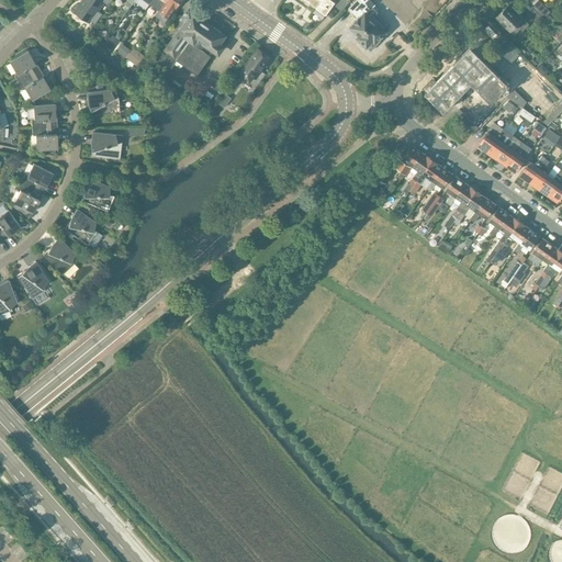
[(89,22),(102,3),(97,0),(82,0),(75,12),(89,22)]
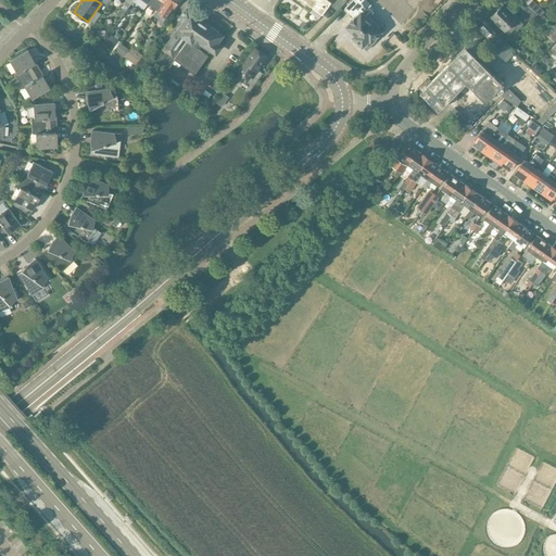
[(125,10),(131,0),(124,0),(126,1),(122,8),(125,10)]
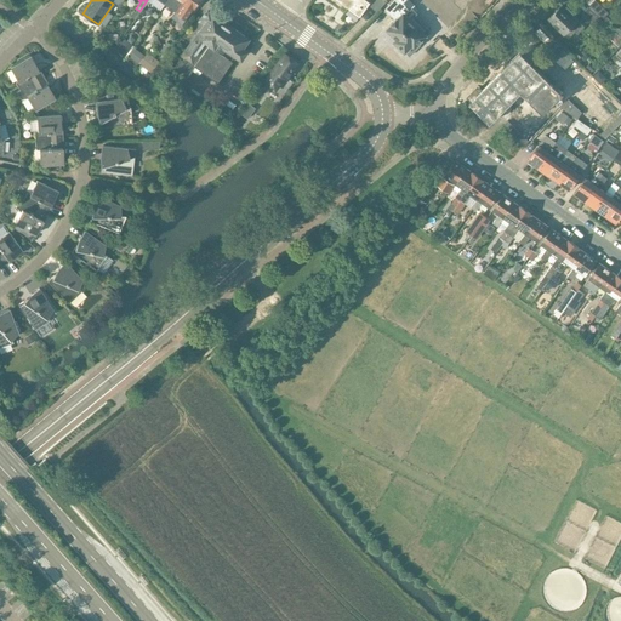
[(175,12),(182,0),(167,0),(165,5),(175,12)]
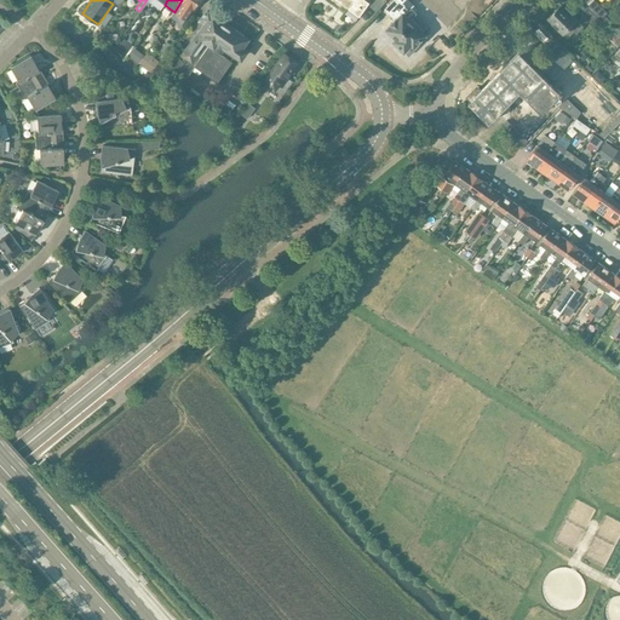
[(185,19),(199,0),(182,0),(174,12),(185,19)]
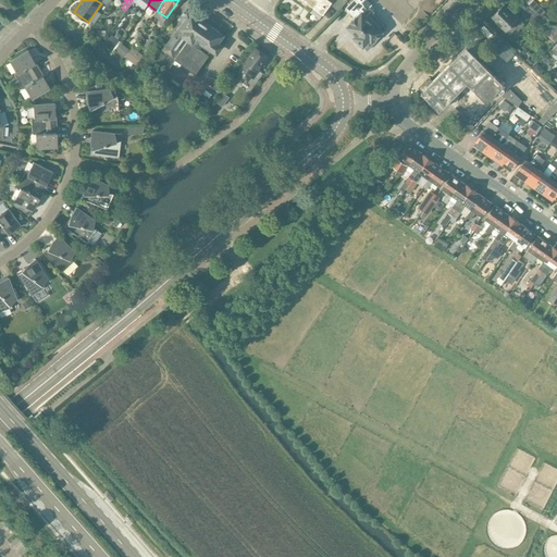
[(329,0),(301,0),(323,14),(332,2),(329,0)]
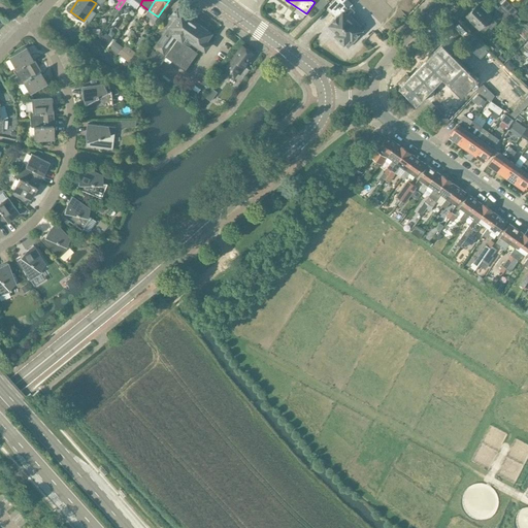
[(365,26),(353,13),(355,11),(351,6),(352,4),(347,0),(334,0),(327,8),(336,17),(333,20),(334,21),(330,25),(334,30),(332,32),(349,47),(361,34),(359,32),(365,26)]
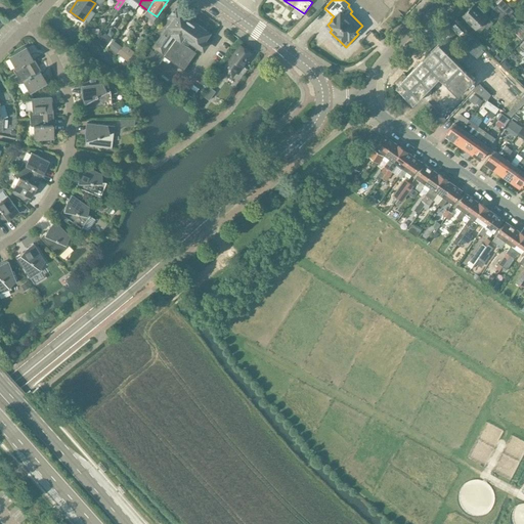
[(513,11),(501,0),(500,0),(497,4),(509,15),(513,11)]
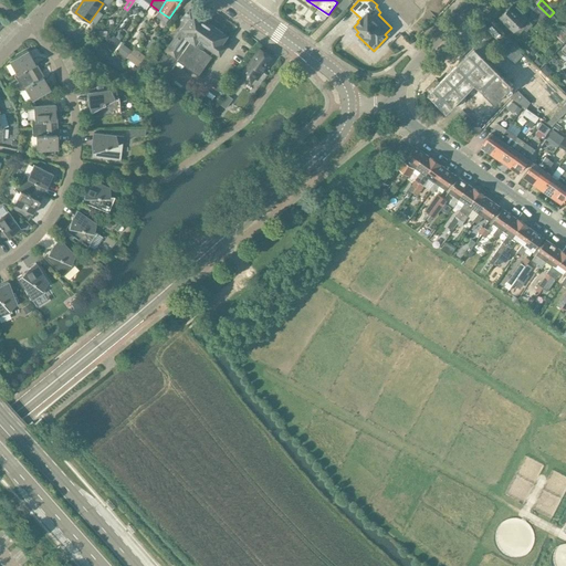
[(532,24),(526,19),(527,18),(516,6),(514,8),(512,6),(501,17),(519,34),(524,29),(526,30),(532,24)]
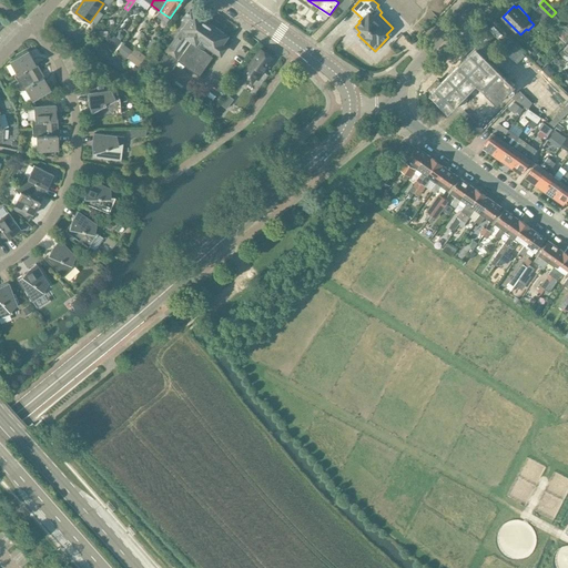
[(548,17),(538,8),(534,12),(544,21),(548,17)]
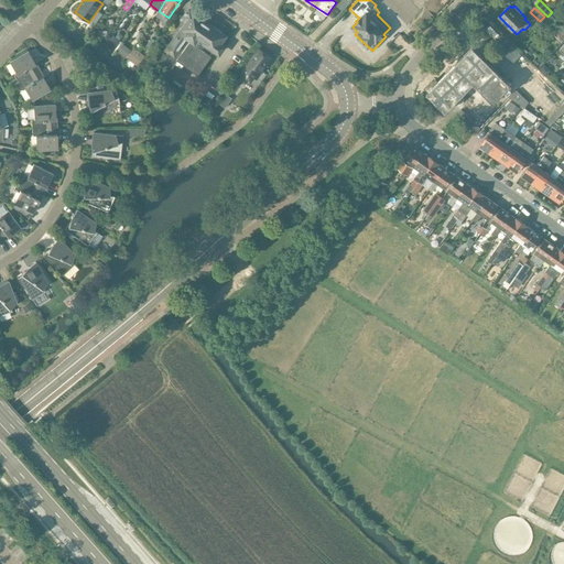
[(219,43),(225,35),(188,9),(182,18),(186,21),(156,62),(169,71),(176,60),(197,75),(215,51),(217,52),(223,45),(219,43)]
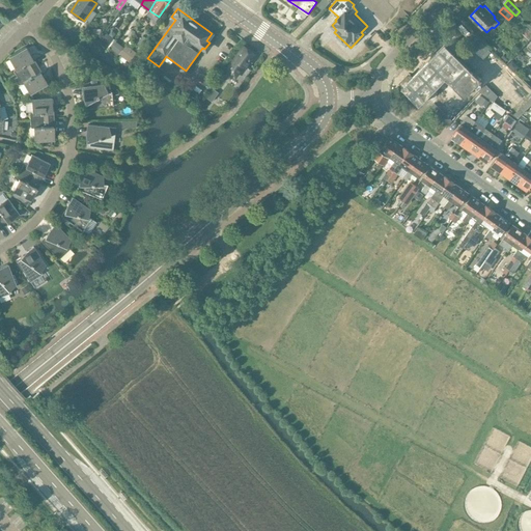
[(108,49),(114,39),(105,32),(98,42),(108,49)]
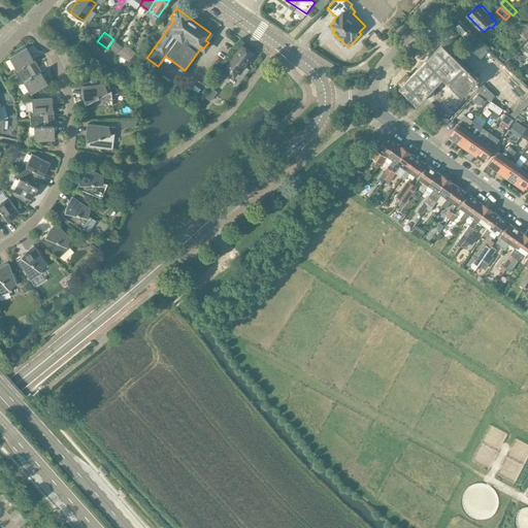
[(118,53),(123,46),(114,40),(109,46),(118,53)]
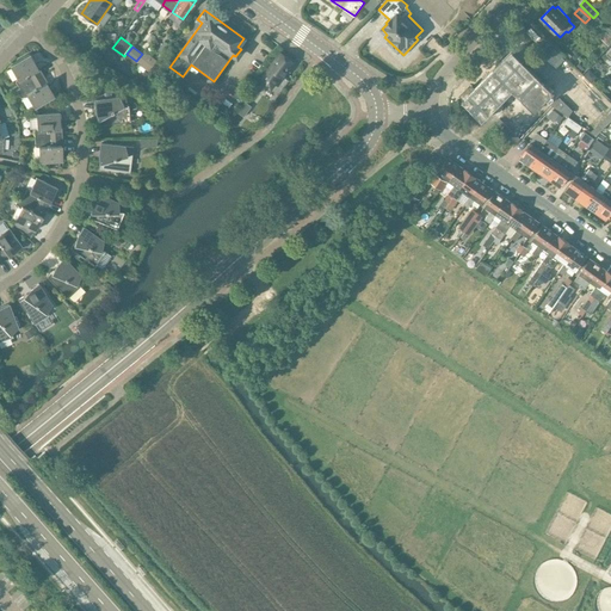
[(553,92),(512,50),(462,100),(482,121),(512,91),(535,112),(553,92)]
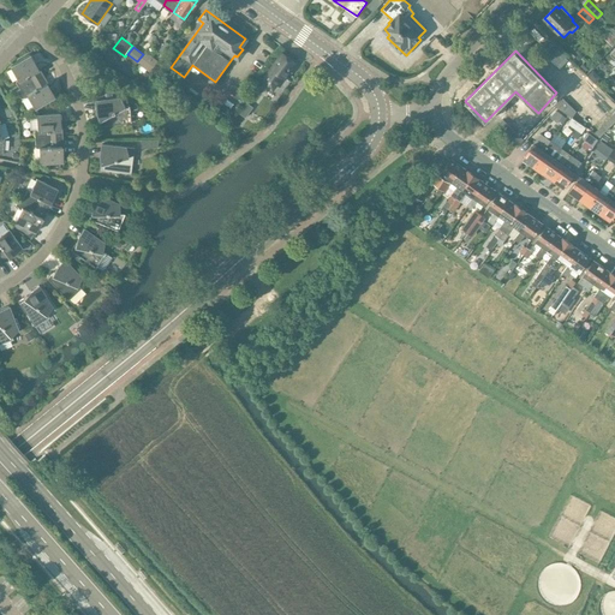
[(157,60),(147,52),(138,63),(150,71),(157,60)]
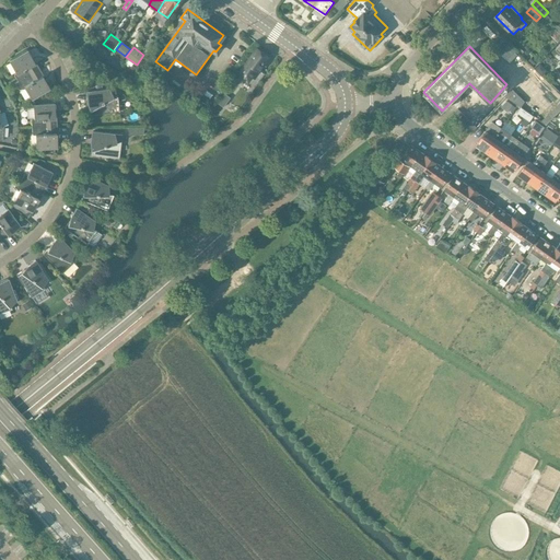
[(260,53),(257,49),(240,73),(249,80),(257,69),(267,57),(265,56),(265,54),(263,53),(260,53)]
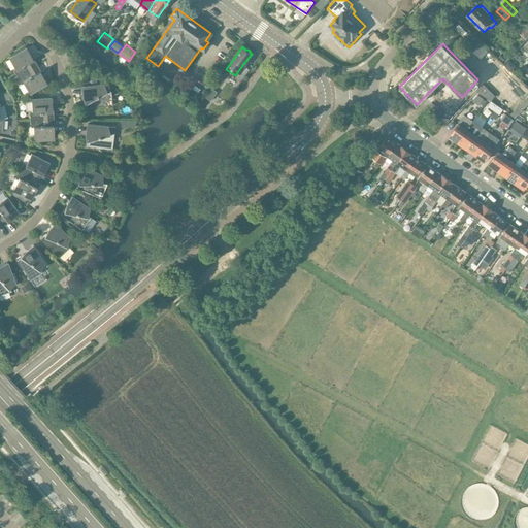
[(37,65),(33,58),(32,59),(26,47),(8,58),(14,68),(13,70),(12,70),(17,76),(37,65)]
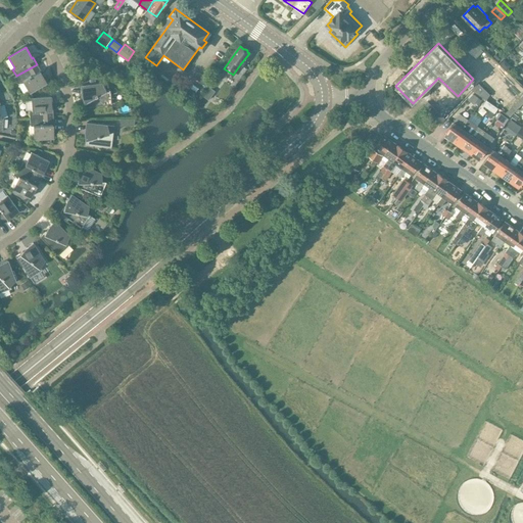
[(504,59),(500,63),(506,70),(509,67),(508,63),(504,59)]
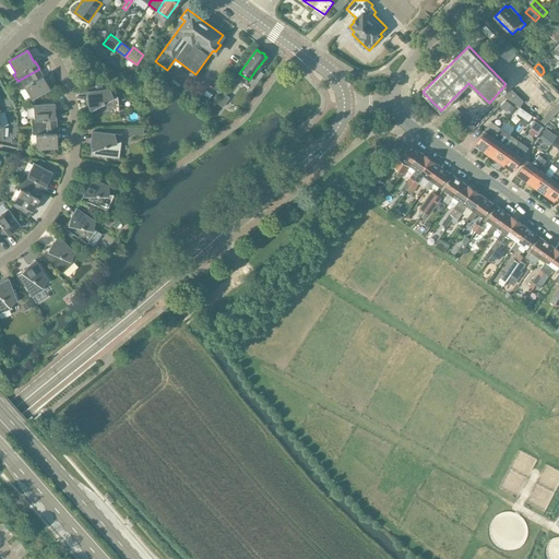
[(49,88),(43,76),(44,75),(39,69),(18,81),(14,82),(19,90),(25,88),(31,98),(49,88)]
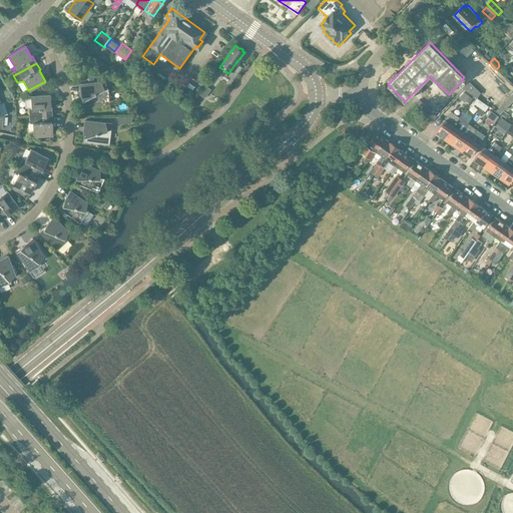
[(109,102),(108,87),(104,89),(100,81),(80,84),(81,93),(83,92),(84,105),(109,102)]
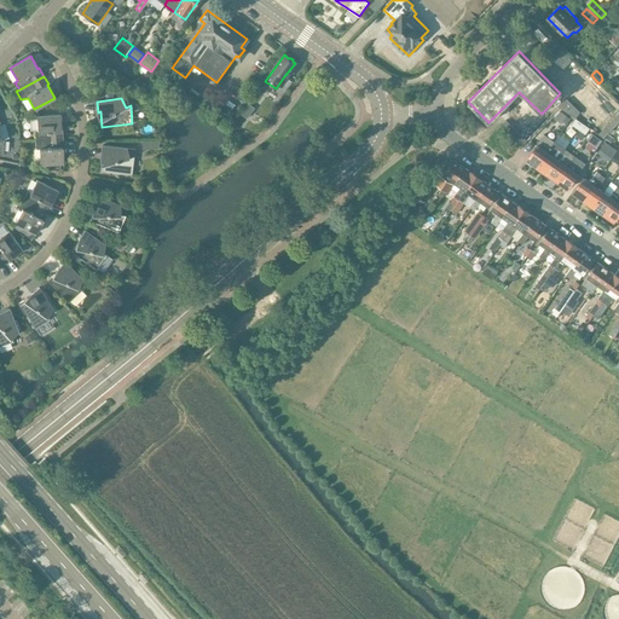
[(579,113),(567,99),(560,106),(576,117),(579,113)]
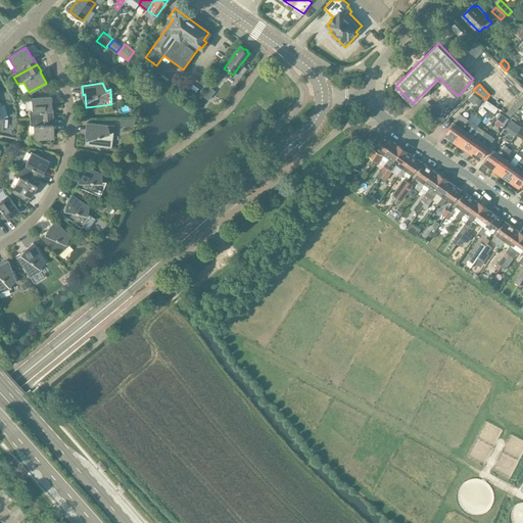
[(215,91),(209,88),(203,96),(208,100),(215,91)]
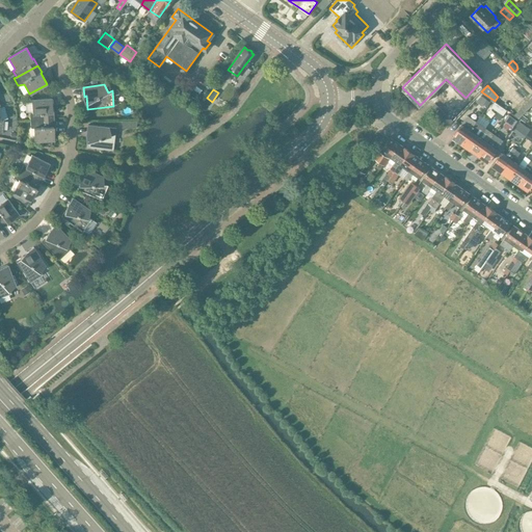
[(489,102),(480,96),(475,101),(482,106),(483,104),(486,106),(489,102)]
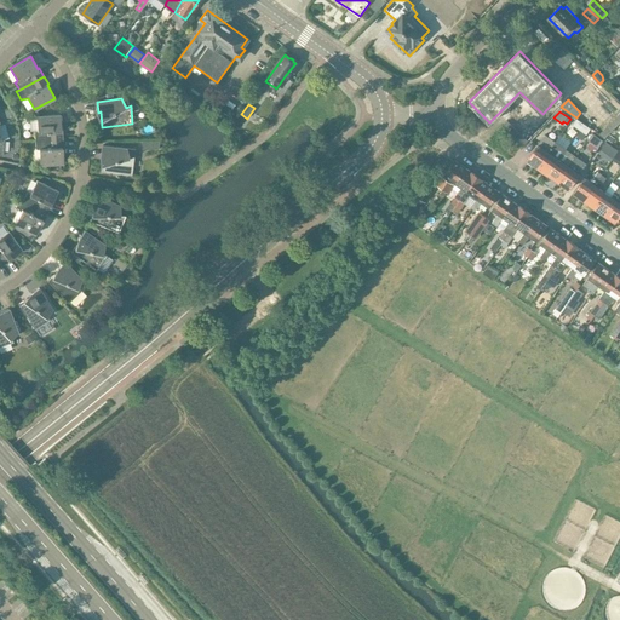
[(61,130),(59,114),(36,116),(38,131),(35,132),(34,132),(35,141),(63,138),(62,130),(61,130)]
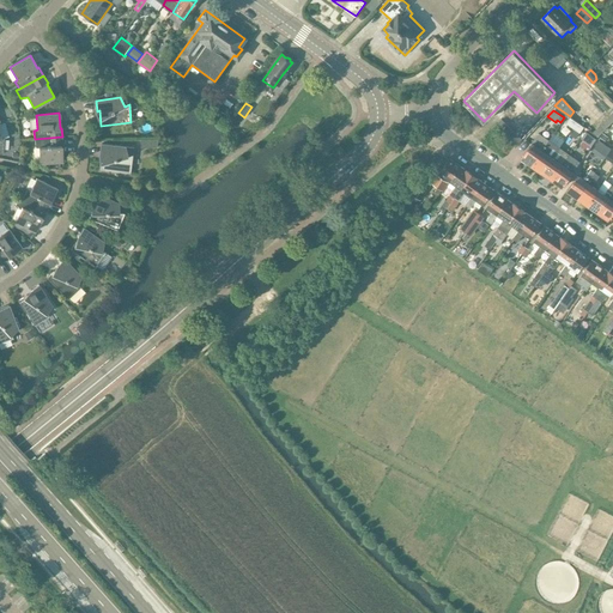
[(532,143),(521,158),(532,165),(550,139),(546,137),(539,132),(532,143)]
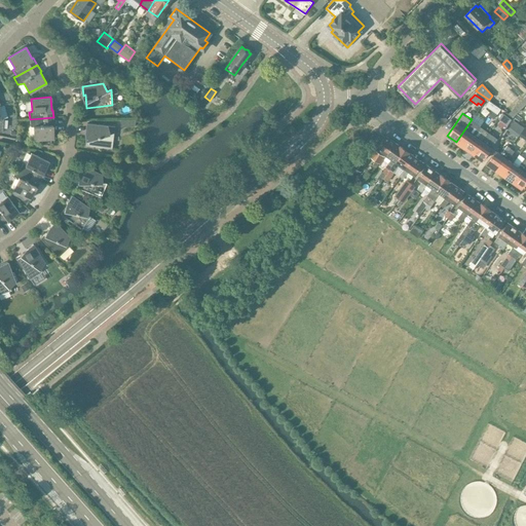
[(502,113),(498,119),(508,124),(511,119),(502,113)]
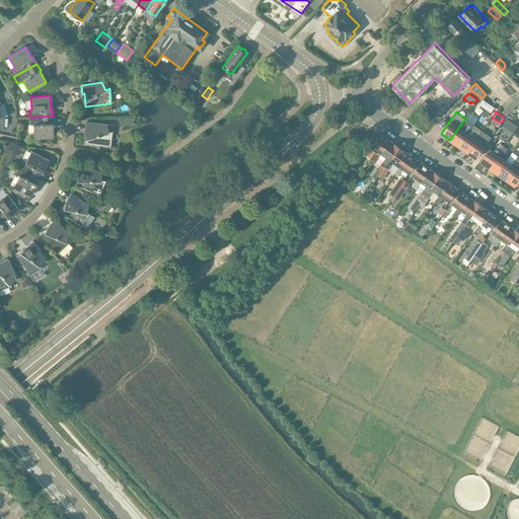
[(53,137),(52,124),(53,124),(53,116),(29,118),(29,125),(30,125),(32,126),(32,138),(53,137)]
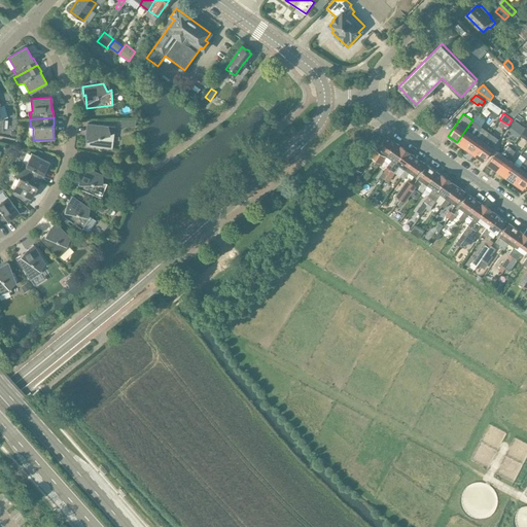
[(472,119),(457,142),(465,148),(481,126),(472,119)]
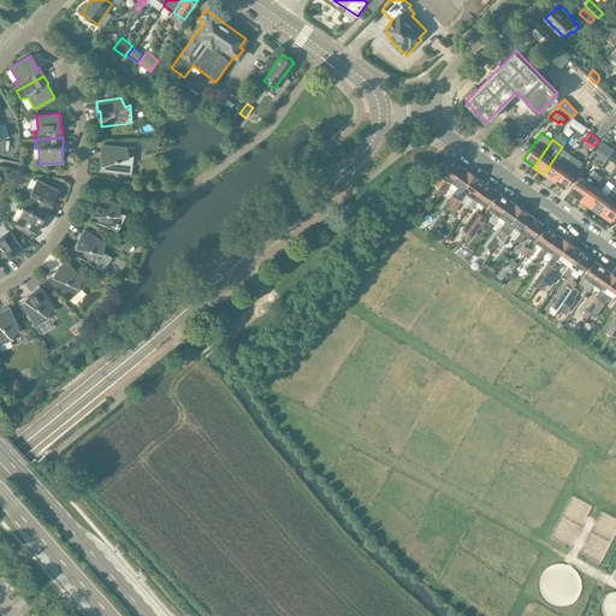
[(131,173),(134,155),(129,157),(126,147),(102,144),(101,155),(104,155),(101,170),(131,173)]
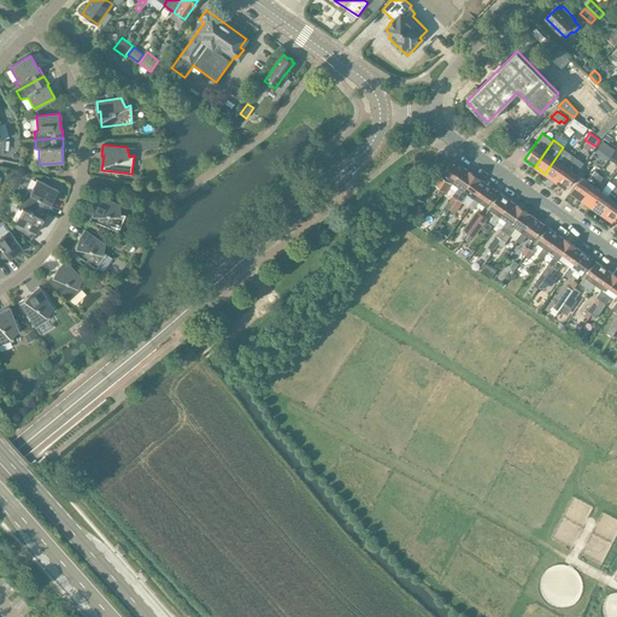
[(556,181),(574,154),(563,147),(545,174),(556,181)]
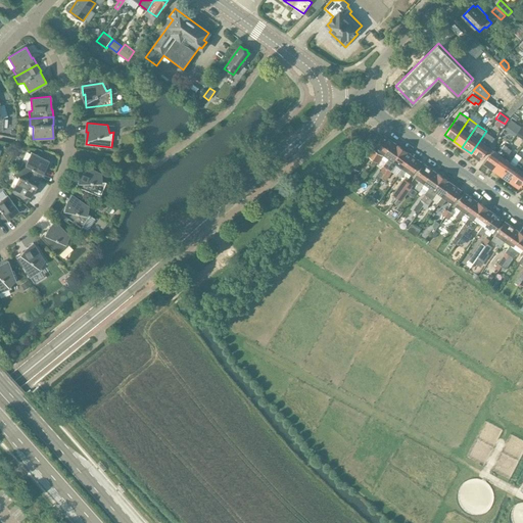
[(480,159),(495,138),(486,131),(471,153),(480,159)]
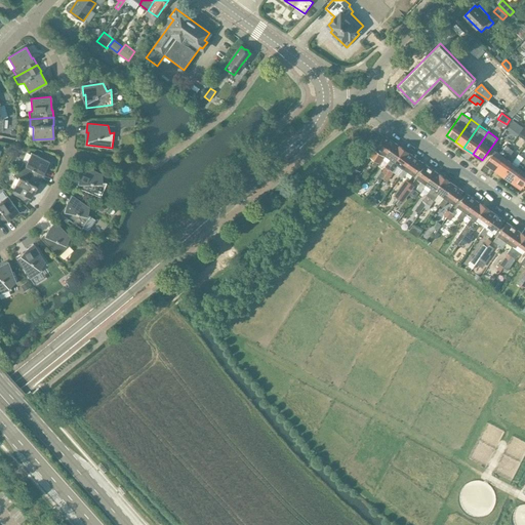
[(374,149),(369,156),(374,160),(372,164),(375,166),(378,162),(379,162),(380,163),(386,156),(385,155),(394,142),(385,135),(382,138),(375,149),(375,150),(374,149)]
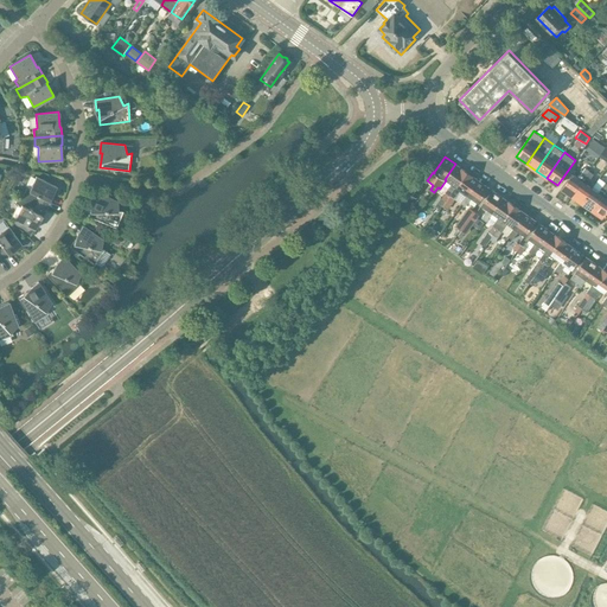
[(449,197),(466,172),(455,164),(445,179),(446,180),(452,184),(436,206),(440,209),(442,205),(449,197)]
